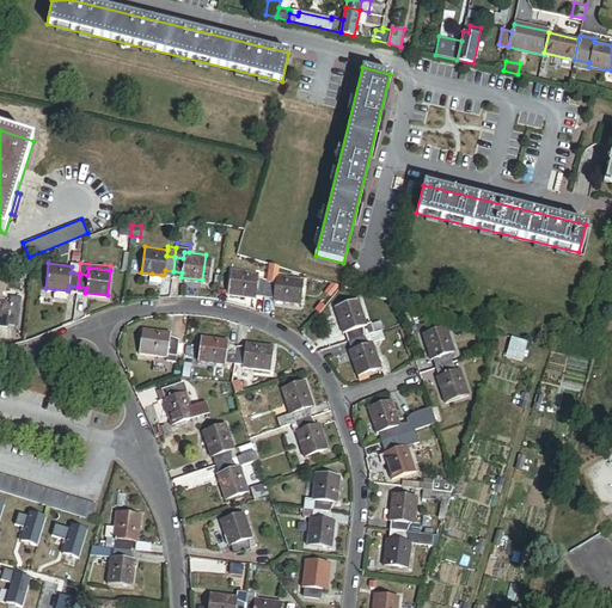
[(263,294),(265,280),(256,278),(257,271),(230,268),(226,293),(254,295),(255,293),(263,294)]
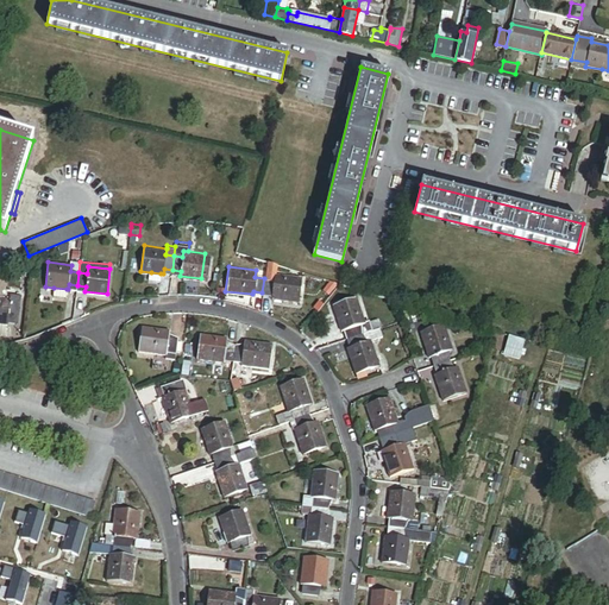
[(274,279),(264,278),(262,292),(271,294),(271,297),(297,300),(300,276),(275,272),(274,279)]
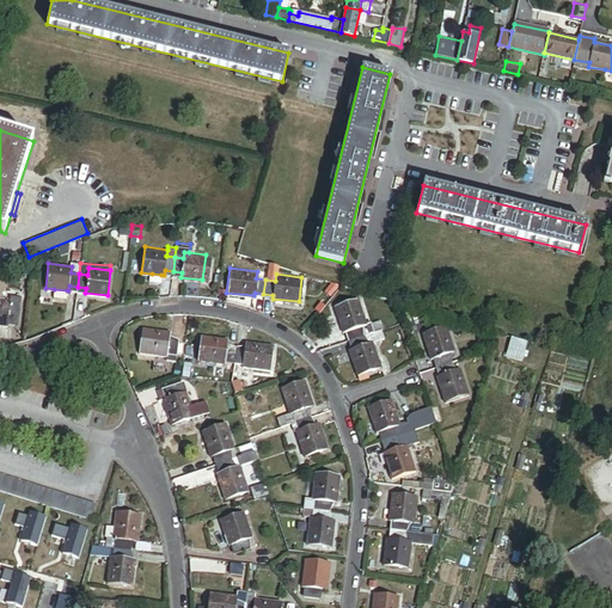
[(67,290),(54,289),(54,298),(66,299),(67,290)]
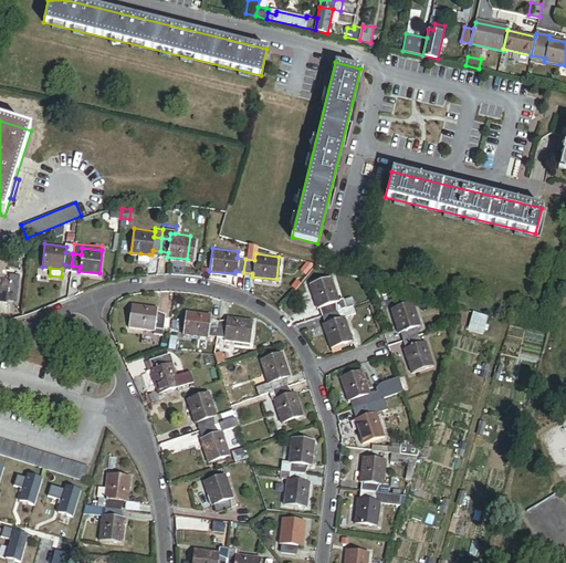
[(9,283),(10,277),(0,274),(0,299),(6,300),(7,296),(16,298),(18,284),(9,283)]
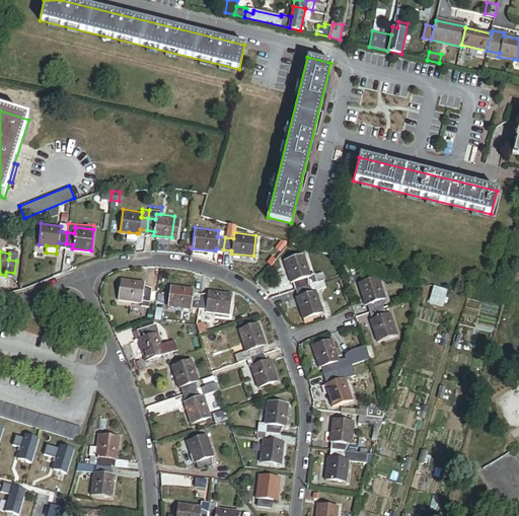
[(295,288),(312,281),(309,275),(301,251),(281,260),(288,280),(291,279),(295,288)]
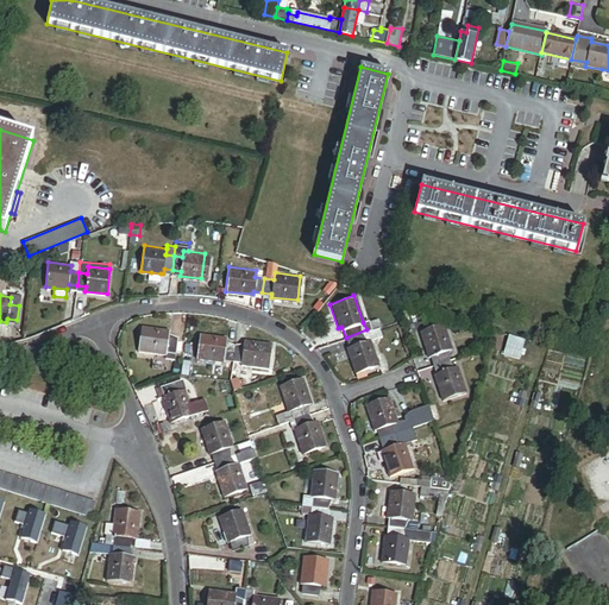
[(377,316),(370,319),(374,327),(377,326),(381,325),(377,316)]
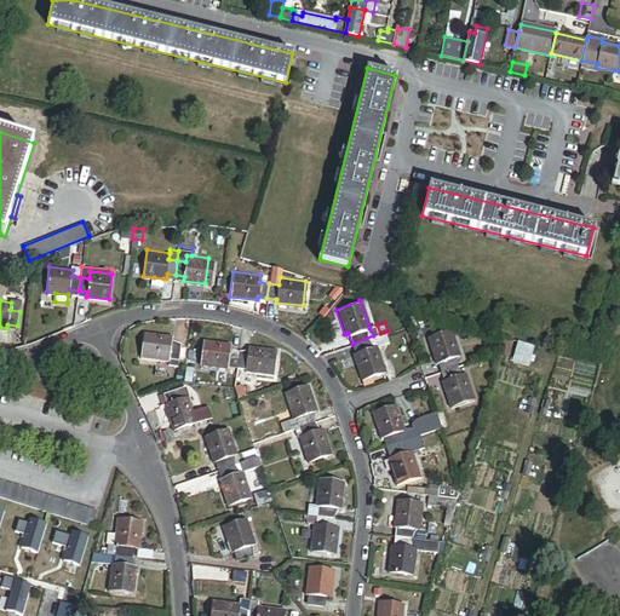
[(373,335),(380,333),(377,324),(369,328),(373,335)]
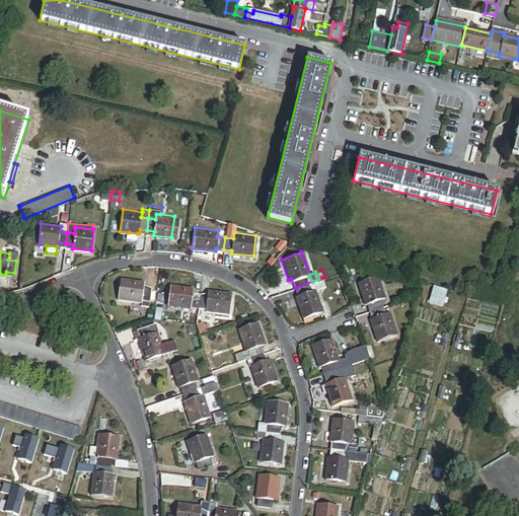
[(369,309),(380,305),(378,298),(383,296),(376,274),(357,281),(364,303),(367,302),(369,309)]
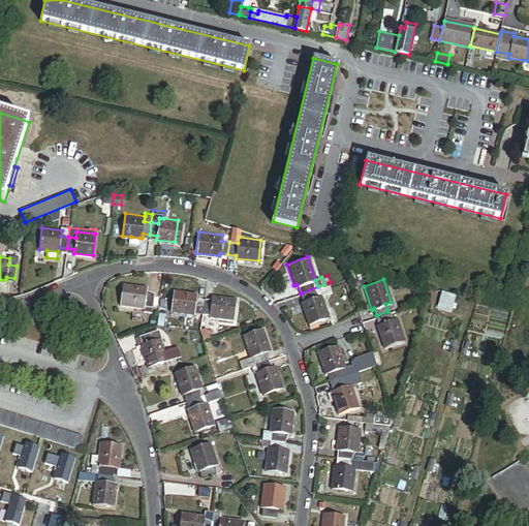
[(145,303),(151,304),(153,292),(146,291),(147,286),(122,283),(119,304),(145,308),(145,303)]
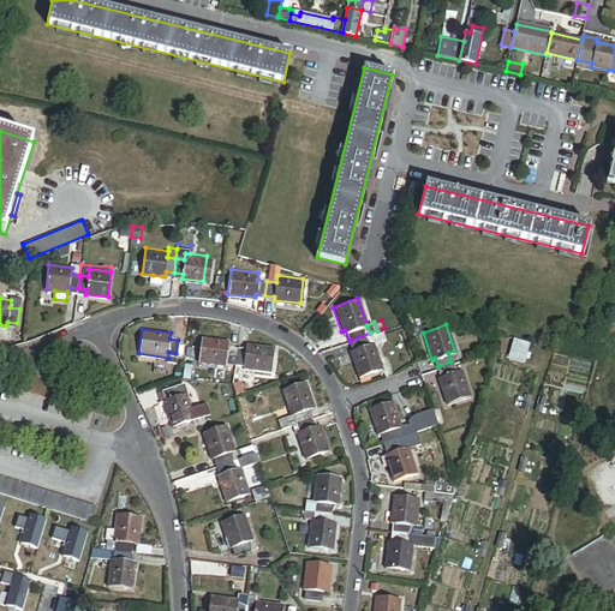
[(381,329),(377,330),(370,333),(374,341),(384,337),(381,329)]
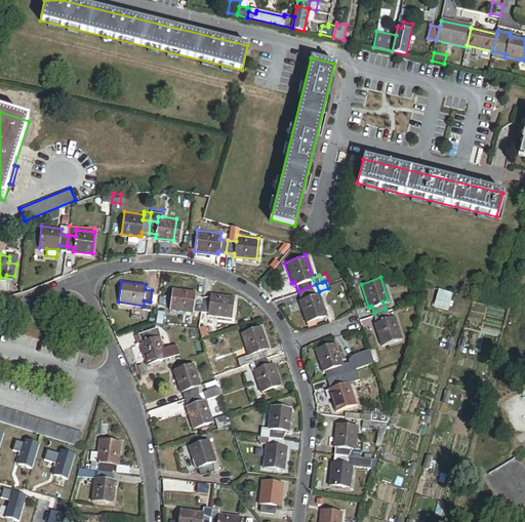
[(319,291),(316,284),(298,291),(300,297),(297,298),(306,321),(326,313),(319,291)]
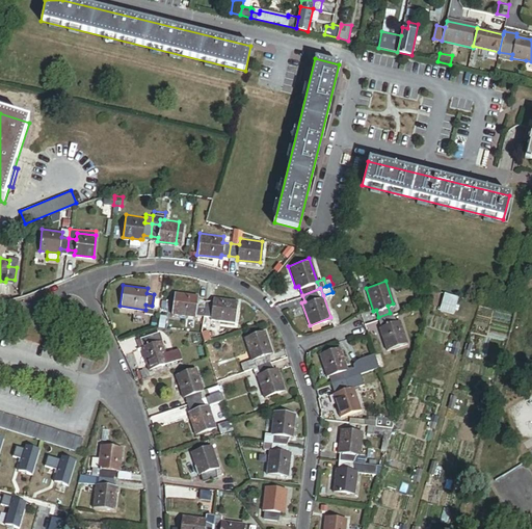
[(456,294),(443,290),(439,307),(452,310),(456,294)]
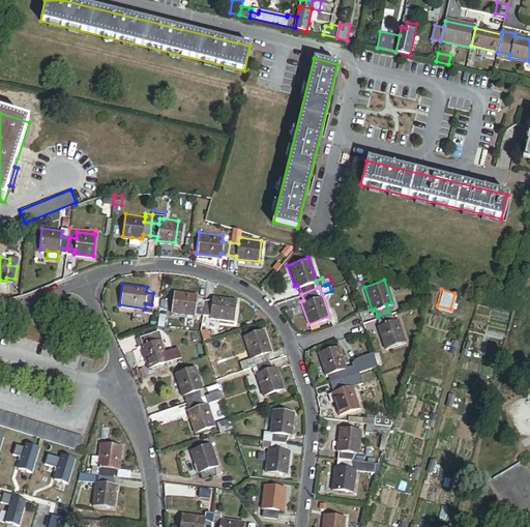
[(194,313),(202,314),(204,298),(196,297),(196,293),(172,290),(170,312),(193,315),(194,313)]
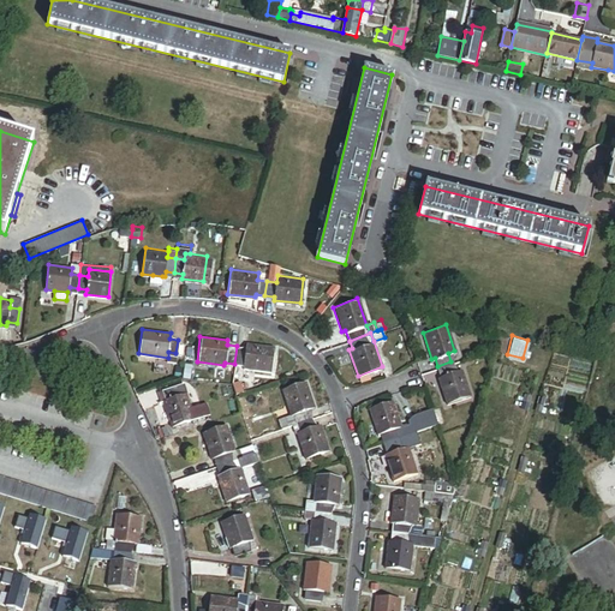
[(237,346),(234,364),(242,364),(242,367),(269,371),(272,346),(246,342),(245,347),(237,346)]
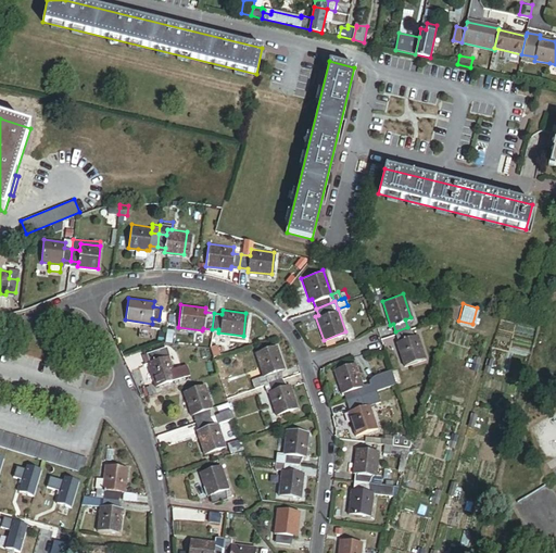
[(411,335),(407,327),(395,331),(399,338),(394,340),(403,364),(424,356),(416,332),(411,335)]
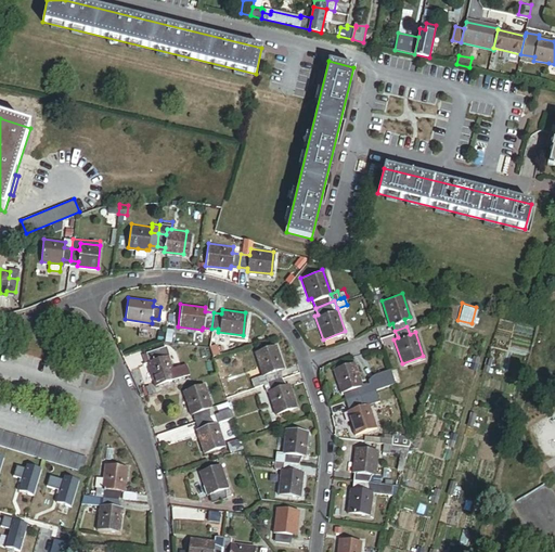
[(268,381),(280,376),(278,369),(283,367),(275,343),(254,350),(261,373),(265,372),(268,381)]
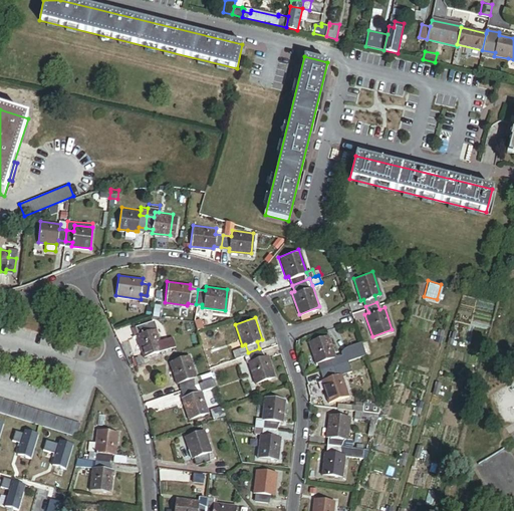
[(147,320),(136,324),(139,332),(136,333),(143,354),(162,347),(159,338),(155,326),(150,327),(147,320)]
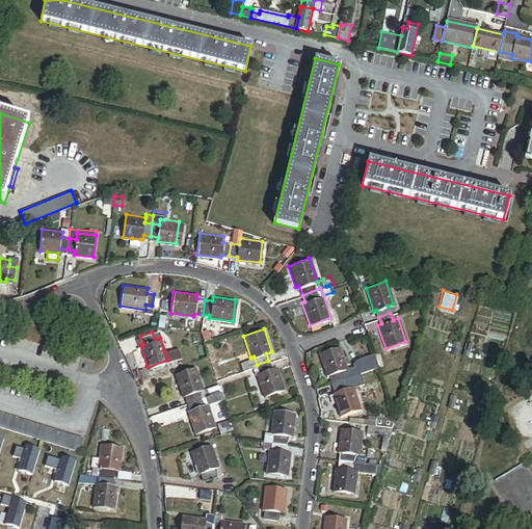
[(333,381),(344,377),(341,369),(346,367),(339,344),(318,351),(325,374),(329,373),(333,381)]
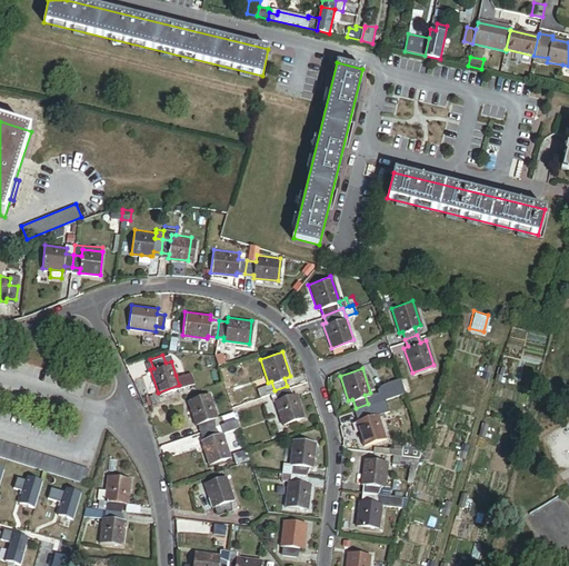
[(176,375),(179,385),(190,380),(186,370),(176,375)]
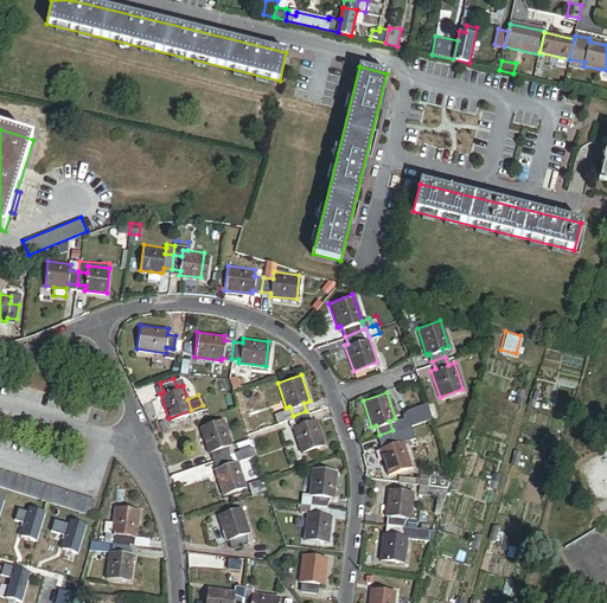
[(410,423),(430,417),(426,402),(406,409),(401,412),(402,416),(395,418),(389,421),(393,430),(410,423)]
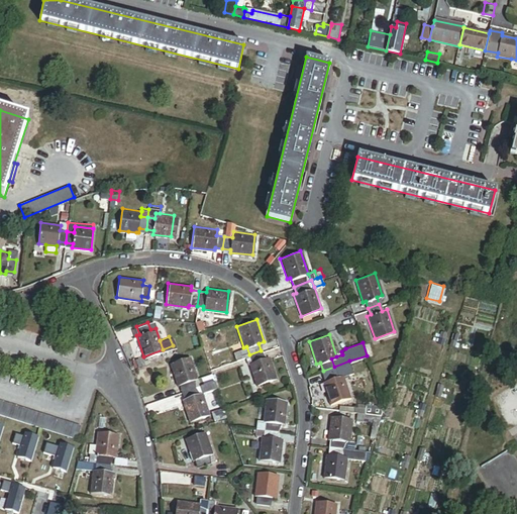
[(233,351),(235,360),(243,356),(249,354),(246,346),(243,347),(233,351)]
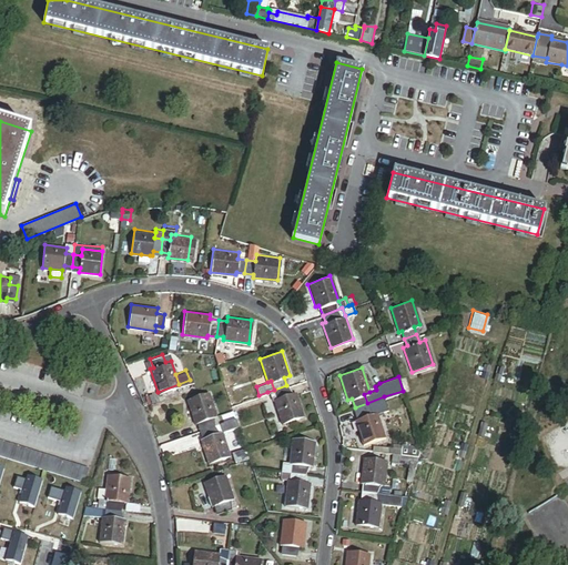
[(290,394),(286,385),(274,390),(276,399),(273,400),(282,424),(303,416),(295,392),(290,394)]
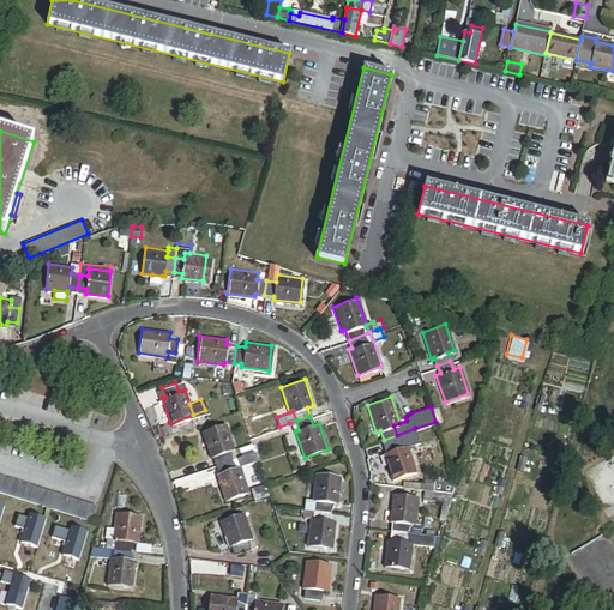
[(217,463),(232,458),(228,450),(235,447),(227,421),(202,429),(211,454),(215,453),(217,463)]
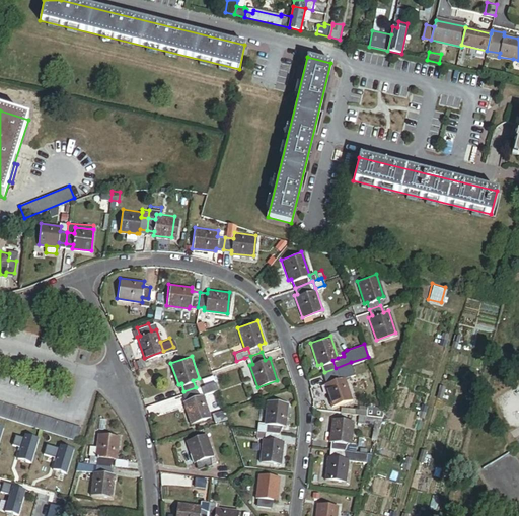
[(250,356),(244,358),(246,366),(249,365),(252,364),(250,356)]
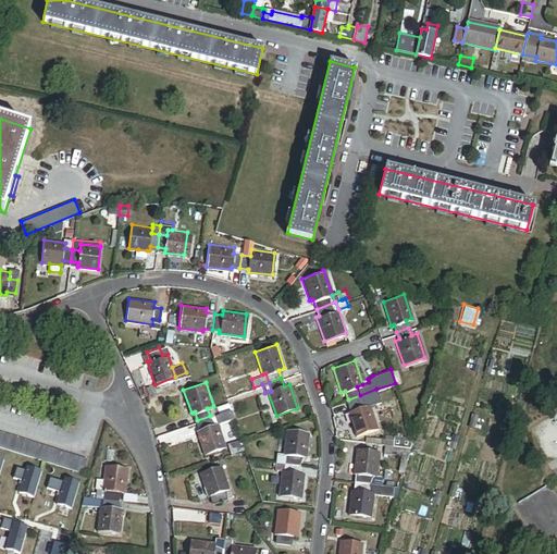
[(380,401),(376,389),(360,395),(363,404),(369,402),(369,404),(380,401)]
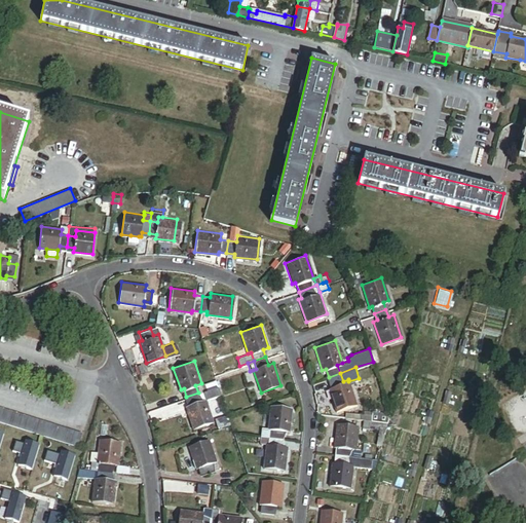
[(343,381),(340,373),(329,377),(332,385),(328,386),(336,409),(355,402),(348,381),(348,379),(343,381)]
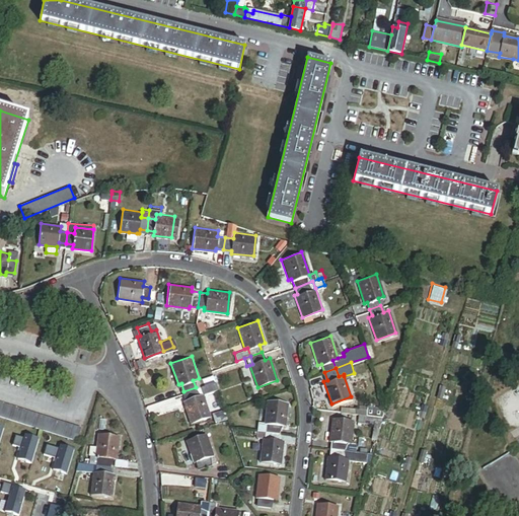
[(215,381),(213,373),(199,378),(193,380),(196,387),(215,381)]
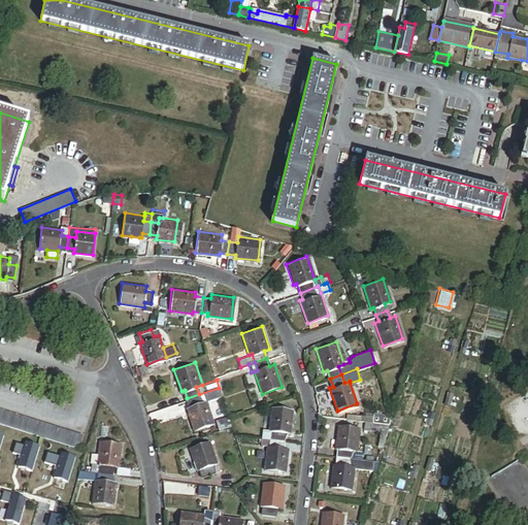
[(222,394),(219,388),(199,394),(201,401),(206,399),(222,394)]
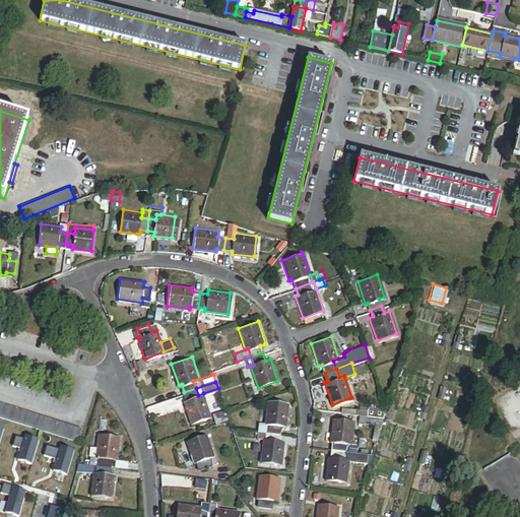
[(198,395),(196,388),(184,392),(187,399),(183,400),(191,422),(211,414),(203,393),(198,395)]
